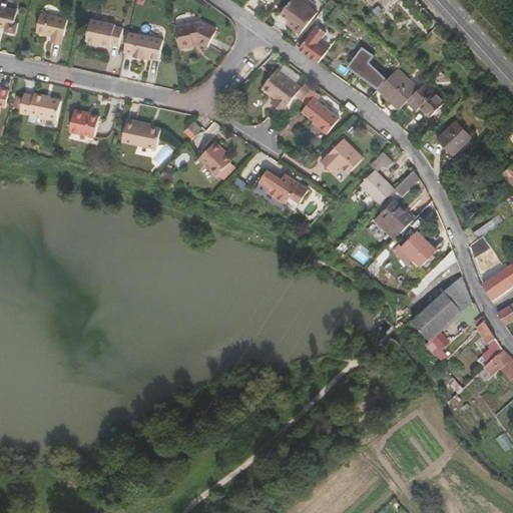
[(321,8),(309,0),(292,0),(285,10),(294,17),(300,21),(297,25),(304,30),(321,8)]
